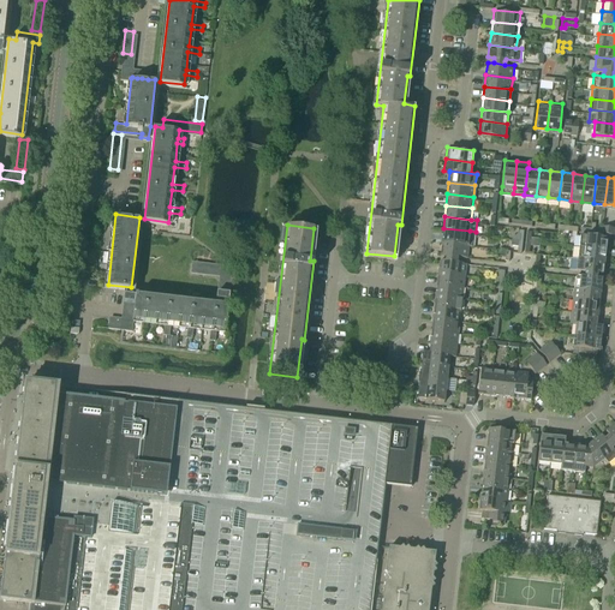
[(512,237),(519,237),(523,238),(524,227),(520,227),(519,228),(515,232),(513,232),(512,237)]
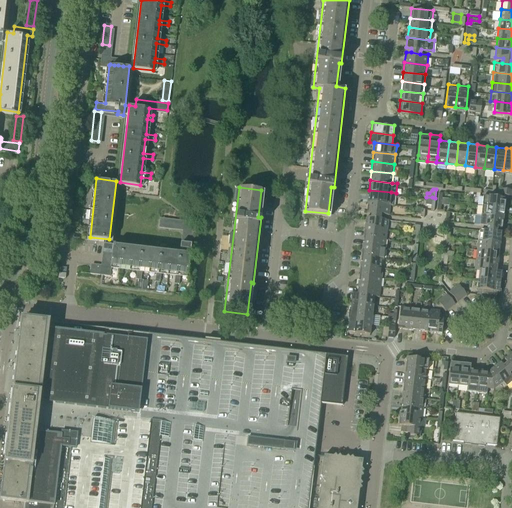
[(369,190),(368,199),(390,202),(395,203),(396,193),(391,192),(369,190)]
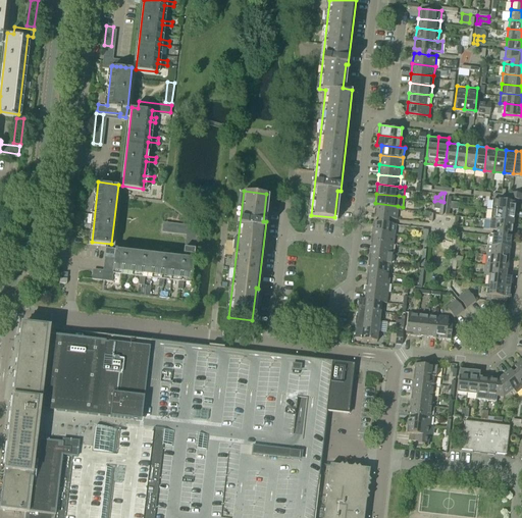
[(492,197),(491,207),(514,210),(515,199),(492,197)]
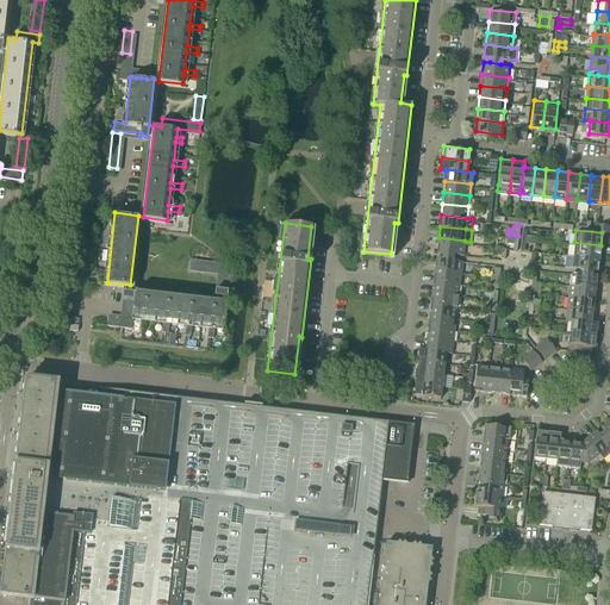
[(465,241),(439,237),(437,249),(442,250),(442,254),(442,256),(453,257),(453,255),(454,251),(464,253),(465,241)]
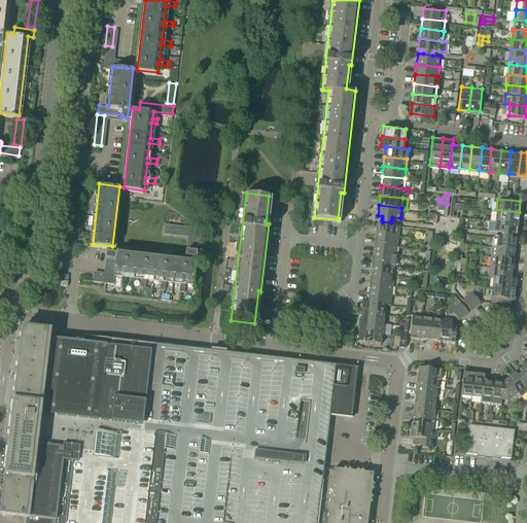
[(496,209),(495,219),(518,221),(519,212),(496,209)]
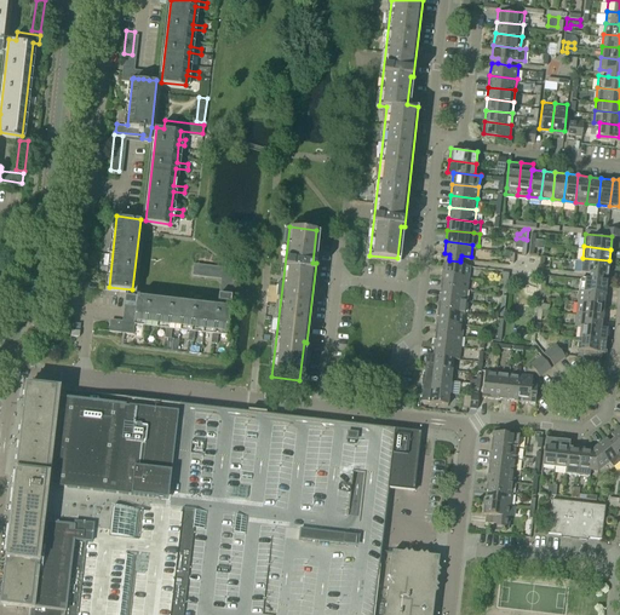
[(509,259),(514,259),(515,249),(501,248),(501,254),(510,254),(509,259)]
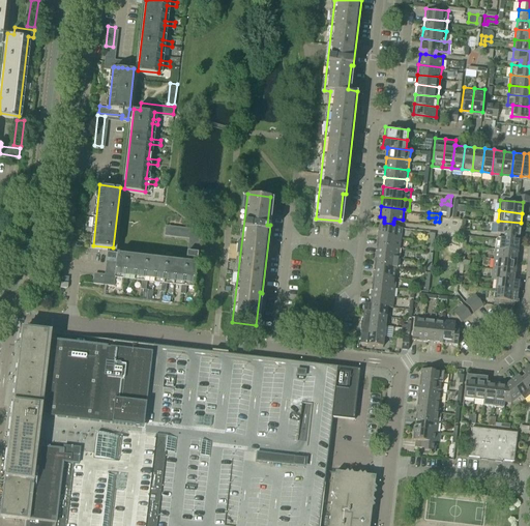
[(521,223),(498,221),(492,220),(491,230),(504,232),(504,234),(504,236),(513,238),(514,235),(514,233),(520,233),(521,223)]
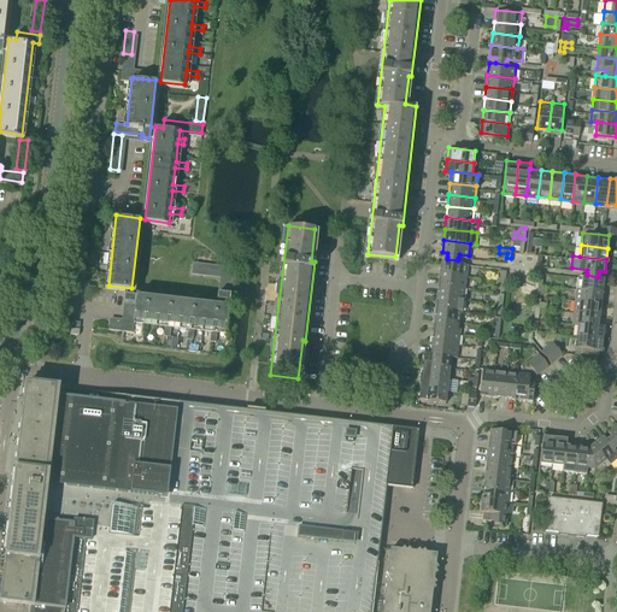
[(441,258),(440,270),(466,274),(468,262),(458,260),(447,259),(441,258)]
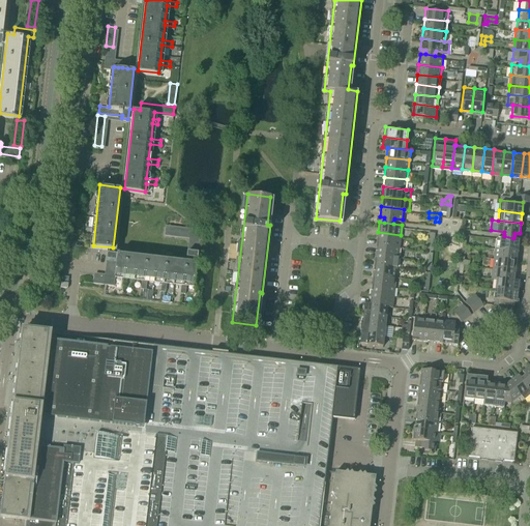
[(165,230),(189,233),(190,226),(166,223),(165,230)]
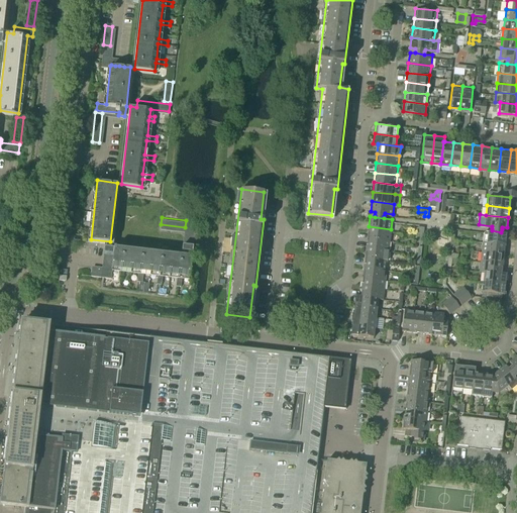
[(182,249),(193,250),(196,221),(188,220),(188,227),(186,243),(183,243),(182,249)]
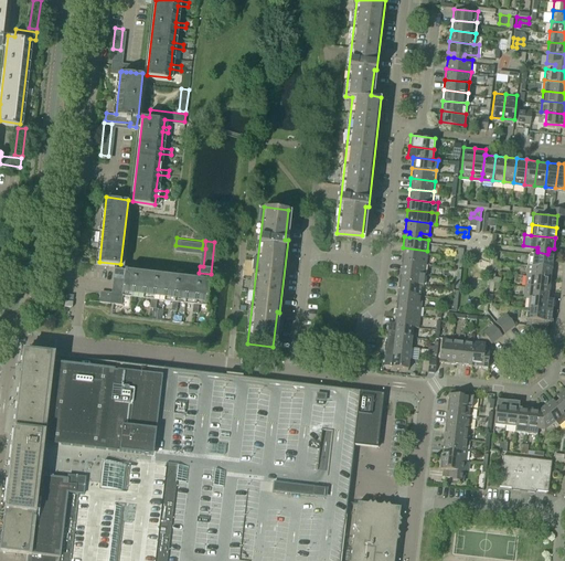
[(403,247),(402,258),(426,262),(427,251),(403,247)]
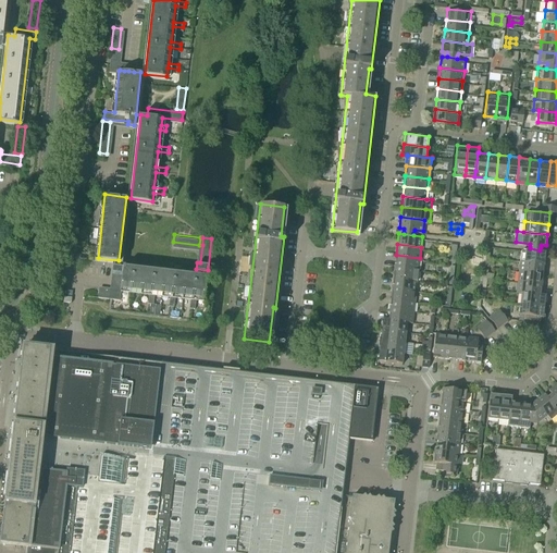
[(521,248),(520,259),(544,261),(545,250),(540,250),(530,248),(521,248)]
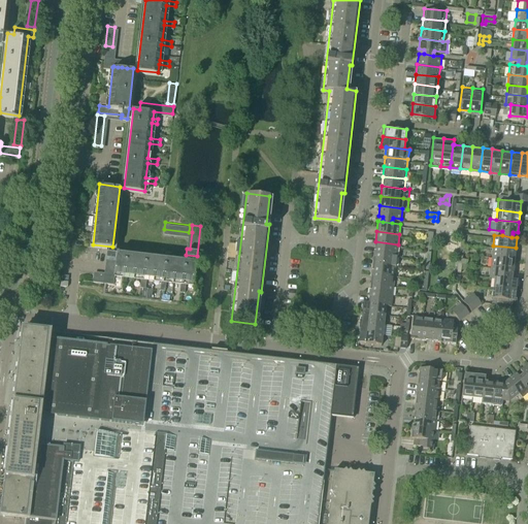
[(375,241),(374,251),(397,254),(398,244),(375,241)]
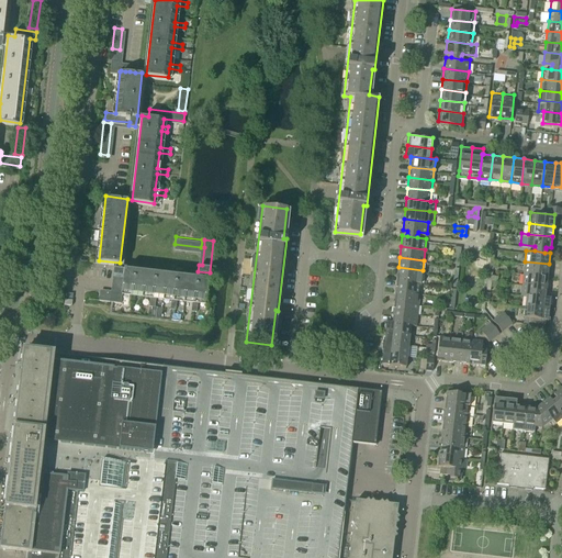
[(525,261),(524,271),(548,275),(549,264),(525,261)]
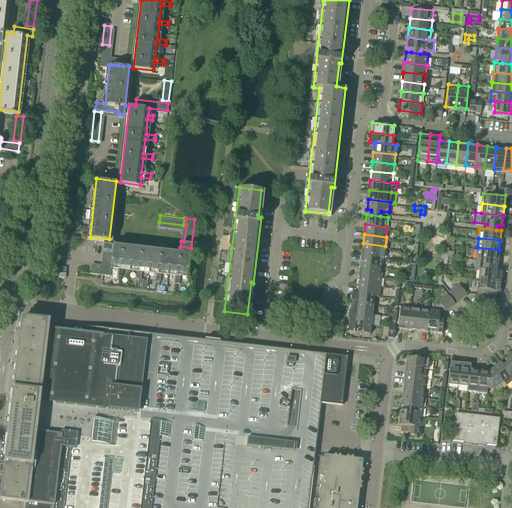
[(175,271),(174,280),(179,281),(180,271),(188,272),(190,253),(113,243),(113,244),(103,243),(103,249),(106,249),(103,272),(110,273),(111,263),(118,264),(118,269),(122,270),(123,265),(137,266),(136,276),(141,276),(142,267),(156,269),(155,278),(160,279),(161,269),(175,271)]
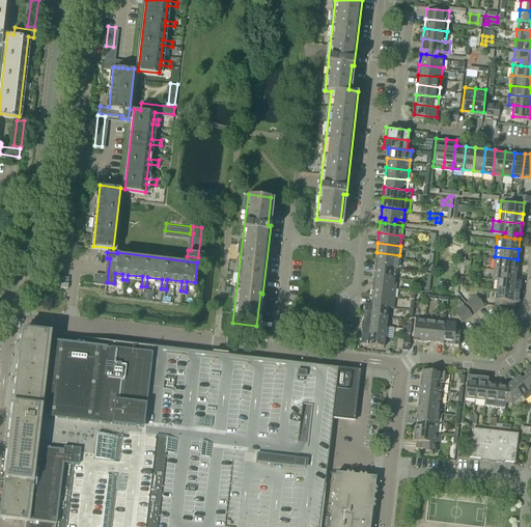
[(376,252),(374,262),(398,266),(399,255),(376,252)]
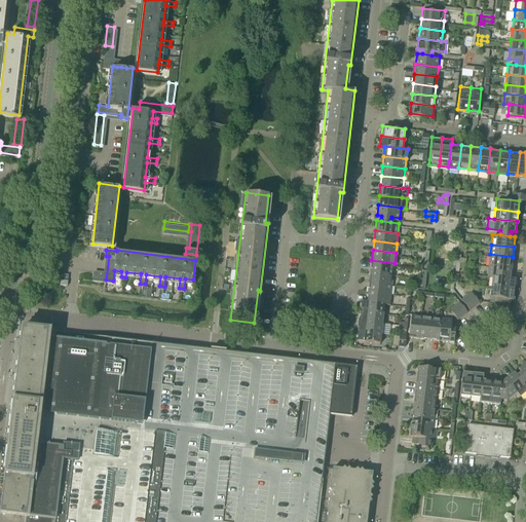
[(490,254),(489,264),(512,266),(513,257),(490,254)]
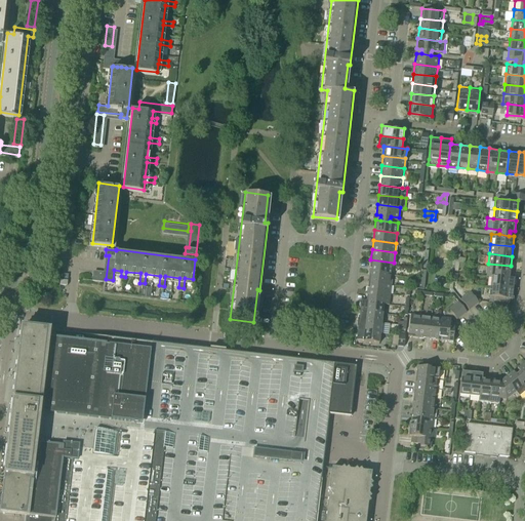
[(370,259),(369,270),(392,272),(394,263),(370,259)]
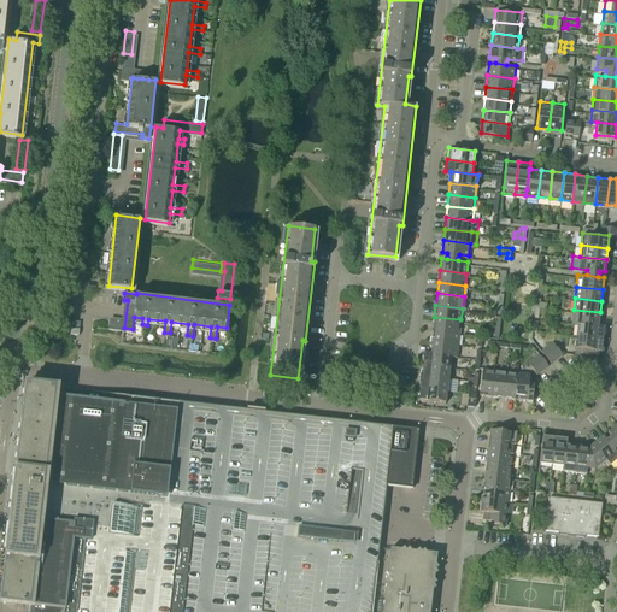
[(574,310),(573,321),(599,324),(599,323),(600,312),(574,310)]
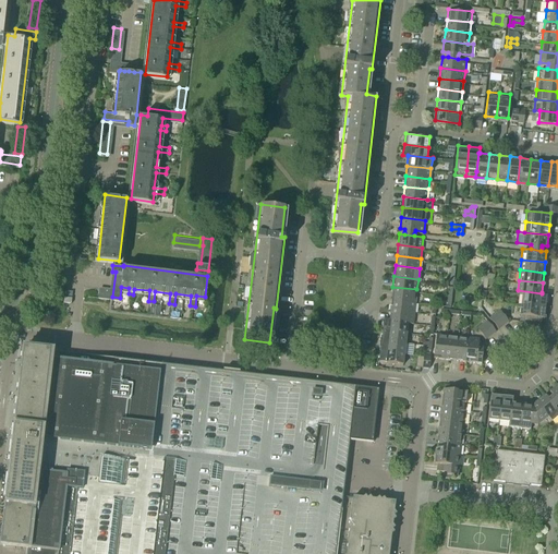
[(392,287),(391,297),(415,300),(416,289),(392,287)]
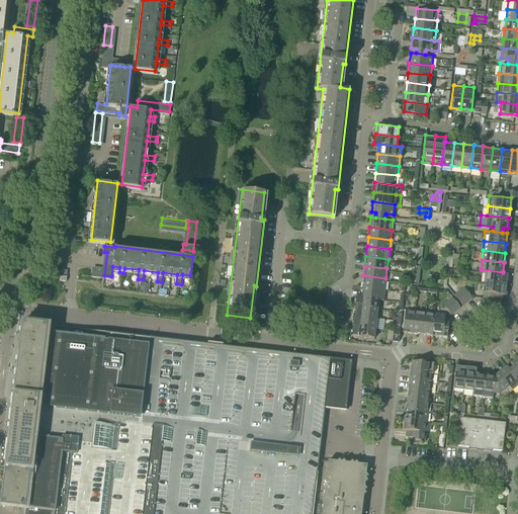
[(91,273),(101,275),(102,268),(92,267),(91,273)]
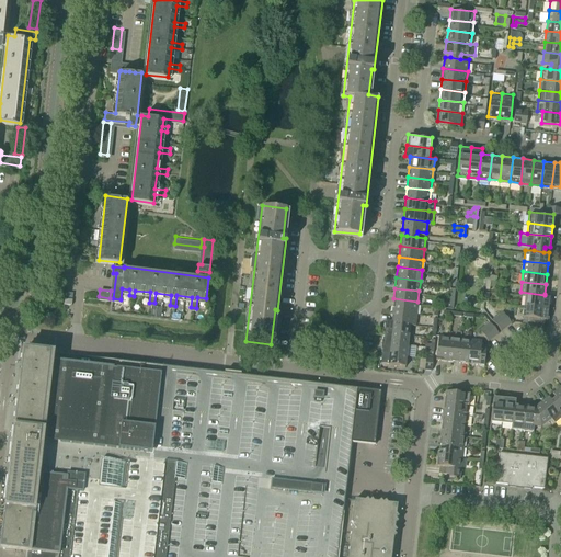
[(526,293),(525,303),(549,306),(550,295),(545,294),(545,295),(521,292),(521,293),(526,293)]
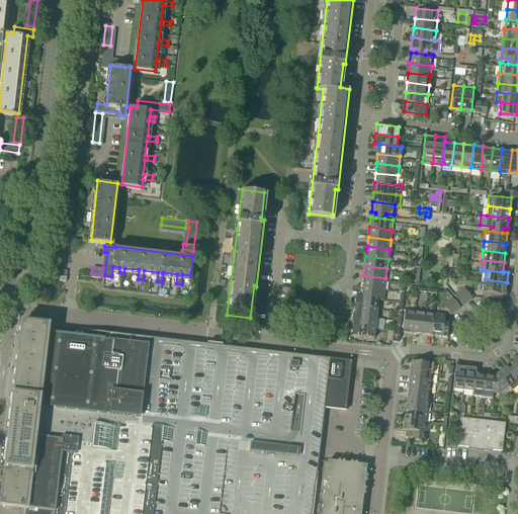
[(363,275),(362,285),(384,287),(385,278),(363,275)]
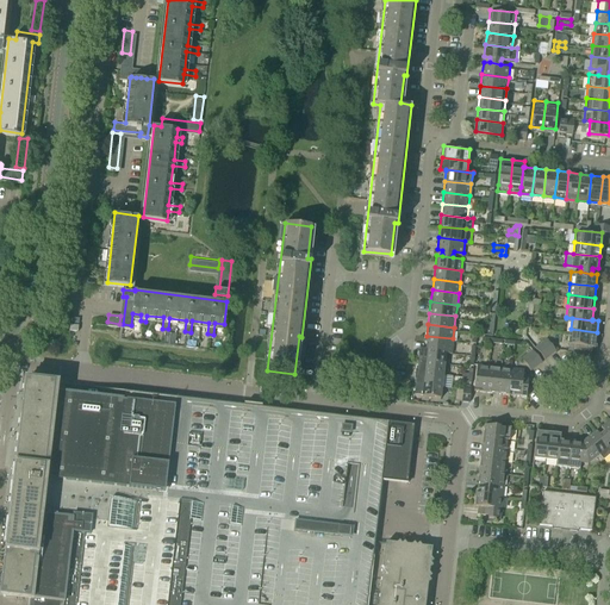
[(597,332),(571,329),(568,348),(592,350),(592,344),(596,344),(597,332)]
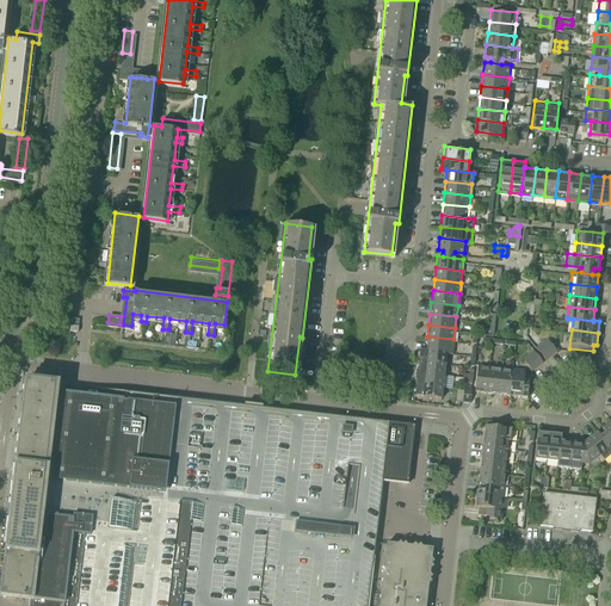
[(547,335),(542,340),(551,352),(556,347),(547,335)]
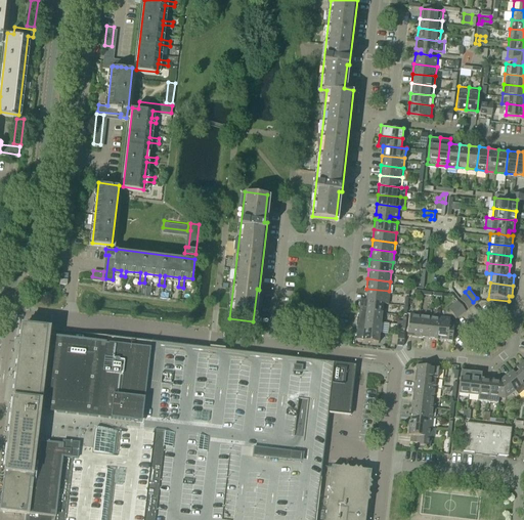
[(366,289),(365,298),(388,301),(389,291),(366,289)]
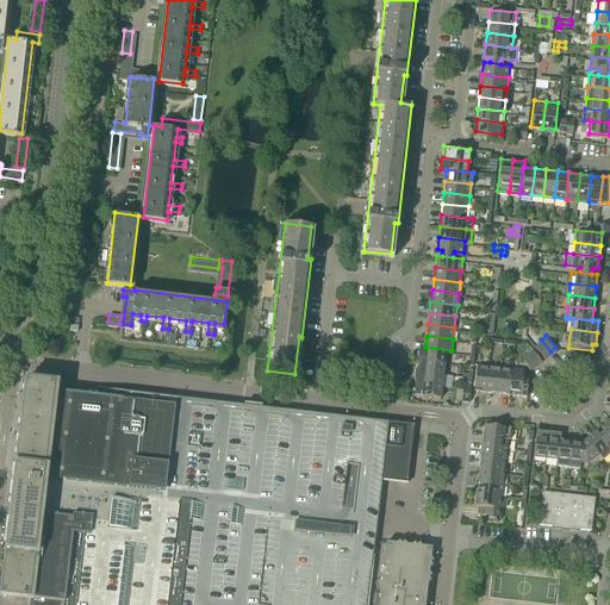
[(551,351),(541,340),(535,344),(545,356),(551,351)]
